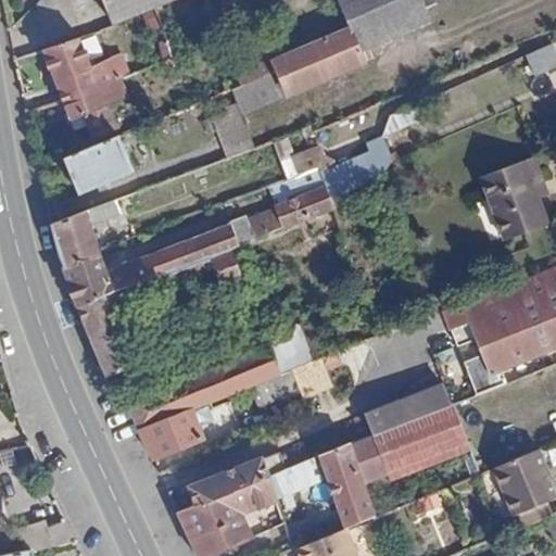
[(103,0),(114,26),(156,10),(155,8),(152,0),(103,0)]
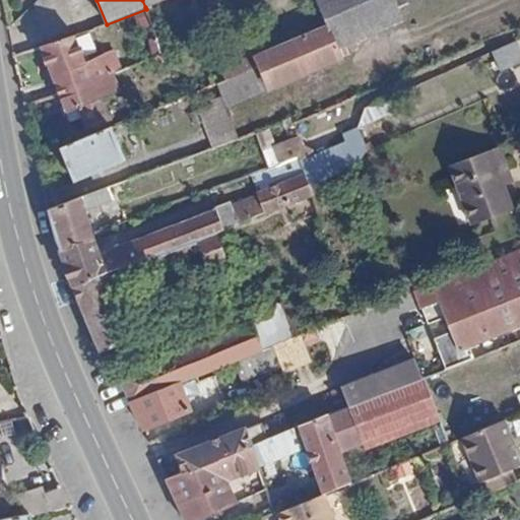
[(394,0),(317,0),(329,24),(340,49),(404,21),(394,0)]
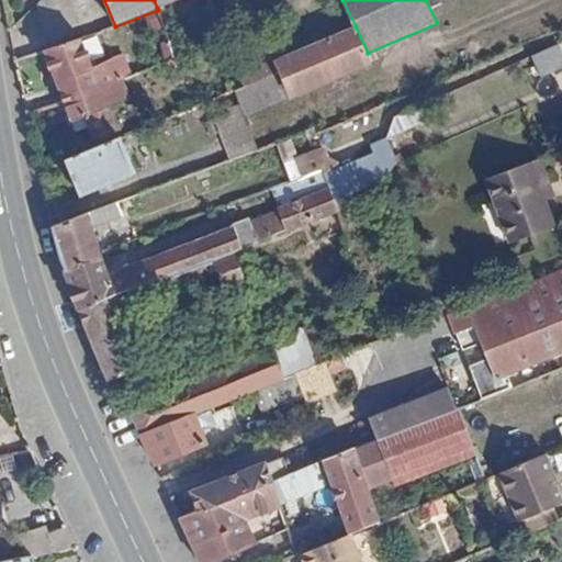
[(150,26),(156,41),(168,36),(163,21),(150,26)]
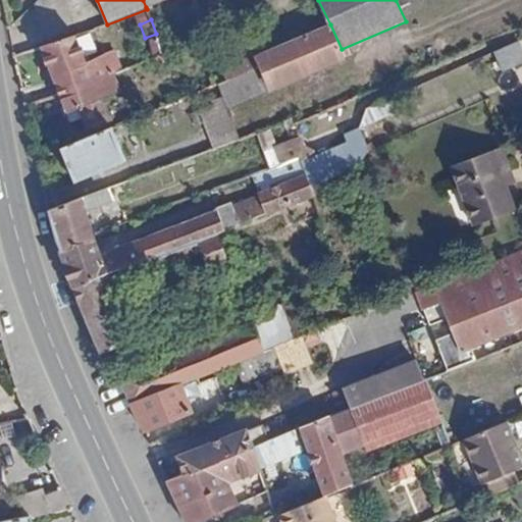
[(259,68),(269,91),(346,58),(342,49),(330,24),(254,56),(259,68)]
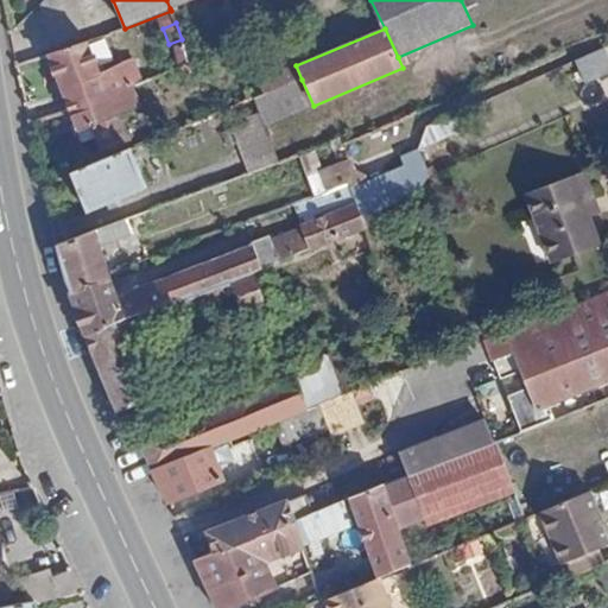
[(169,44),(179,68),(190,63),(182,39),(169,44)]
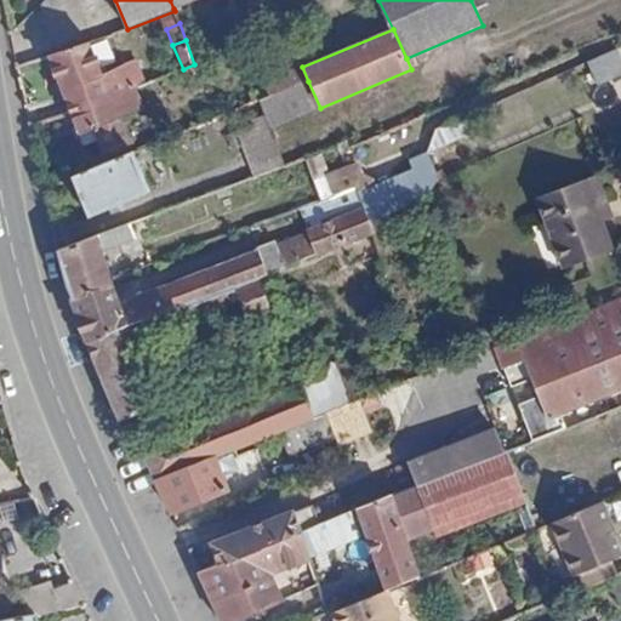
[(47,56),(61,91),(103,73),(91,41),(47,56)]
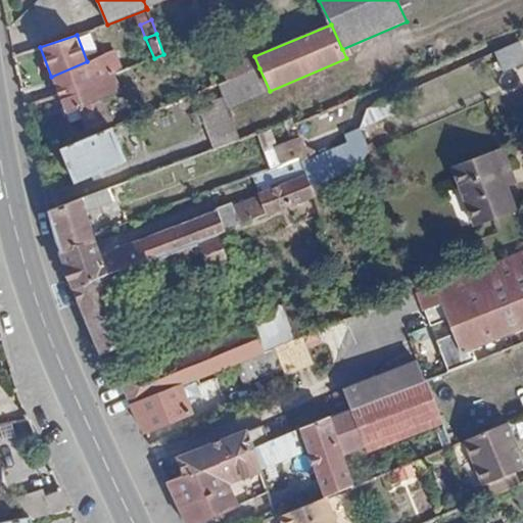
[(522,63),(522,50),(519,42),(494,52),(504,73),(522,63)]
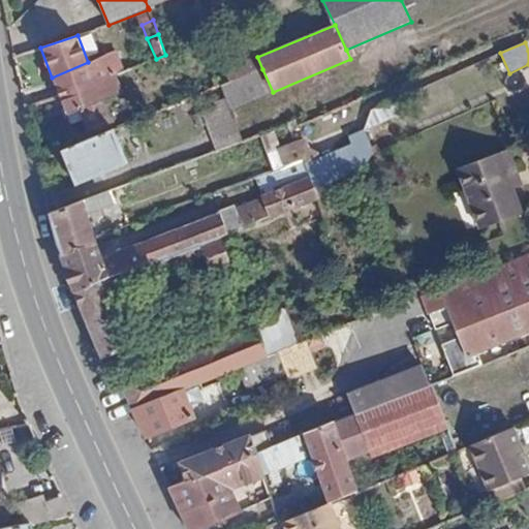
[(52,78),(60,96),(117,73),(113,62),(121,59),(117,51),(88,62),(52,78)]
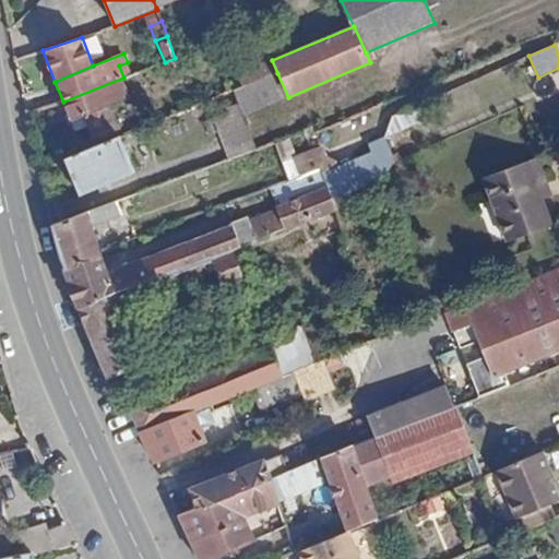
[(175,58),(165,62),(167,68),(177,64),(175,58)]
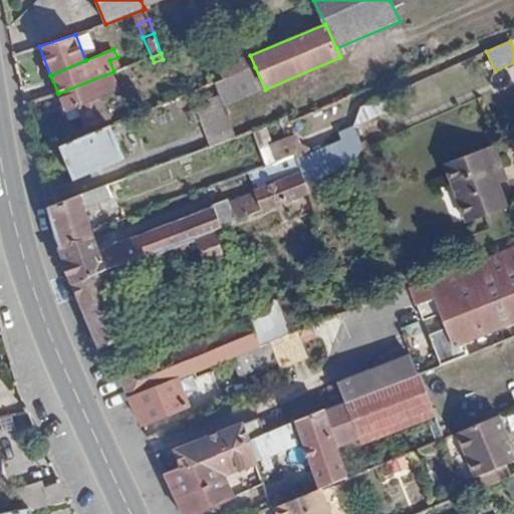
[(219,68),(223,79),(255,67),(250,55),(219,68)]
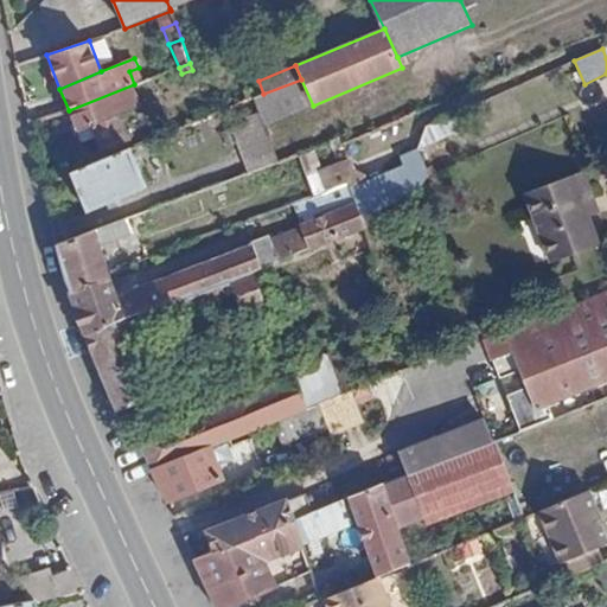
[(254,98),(260,113),(264,126),(313,106),(301,80),(263,94),(254,98)]
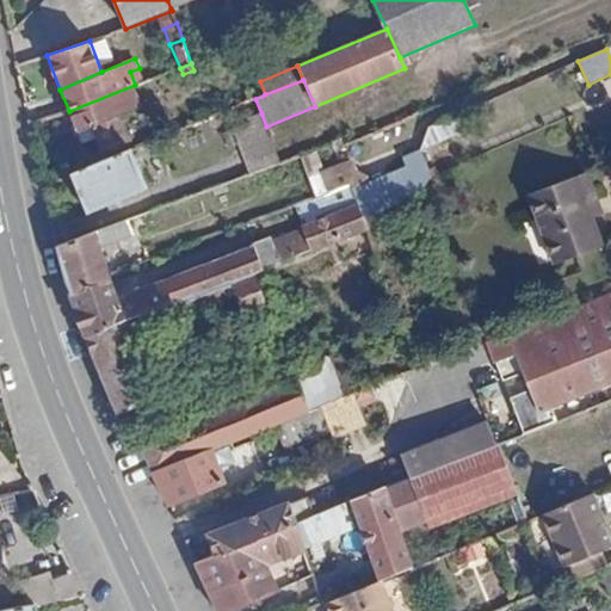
[(135,85),(69,111),(80,142),(93,137),(99,152),(131,137),(123,115),(143,107),(135,85)]
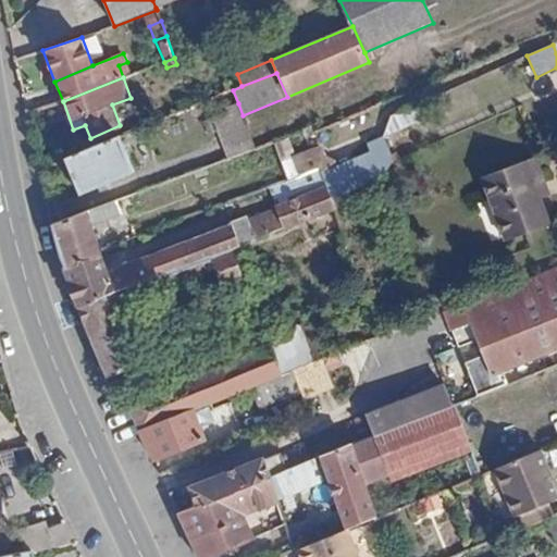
[(213,114),(230,159),(257,150),(243,115),(238,103),(213,114)]
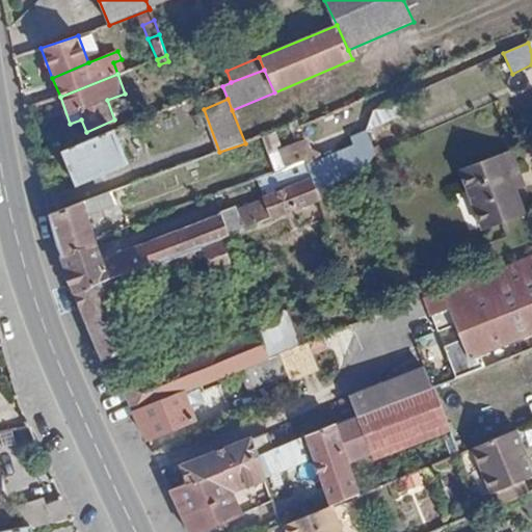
[(366,130),(367,133),(404,116),(397,100),(373,110),(366,130)]
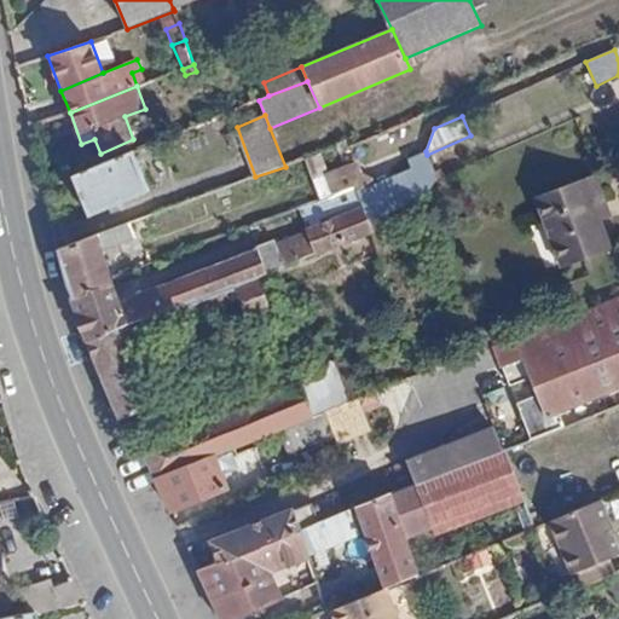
[(339,151),(350,148),(346,139),(335,143),(336,146),(339,151)]
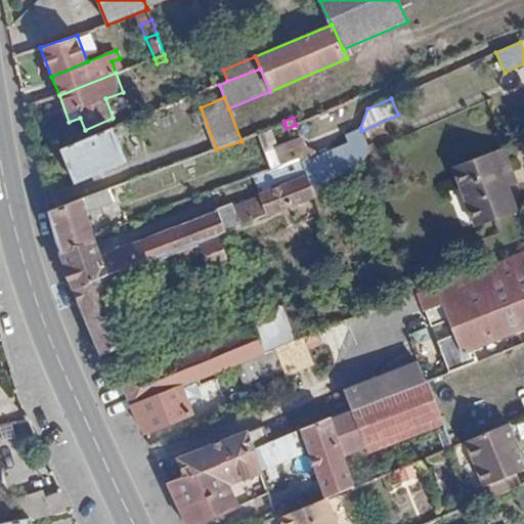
[(113,128),(60,149),(75,183),(126,163),(113,128)]
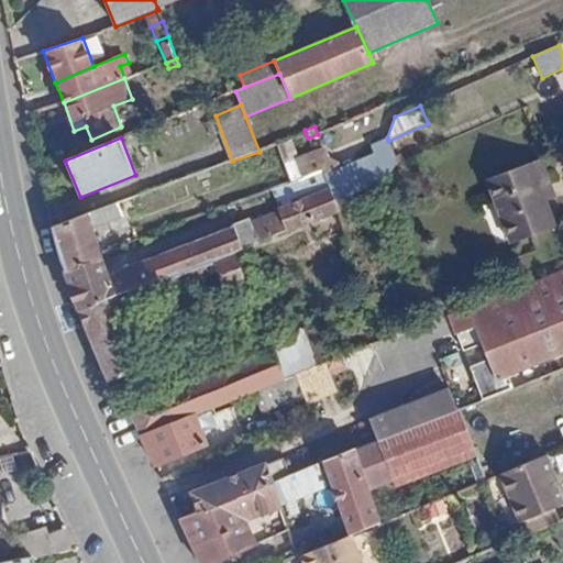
[(337,202),(387,179),(398,164),(388,141),(387,138),(371,144),(375,153),(326,175),(331,188),(337,202)]
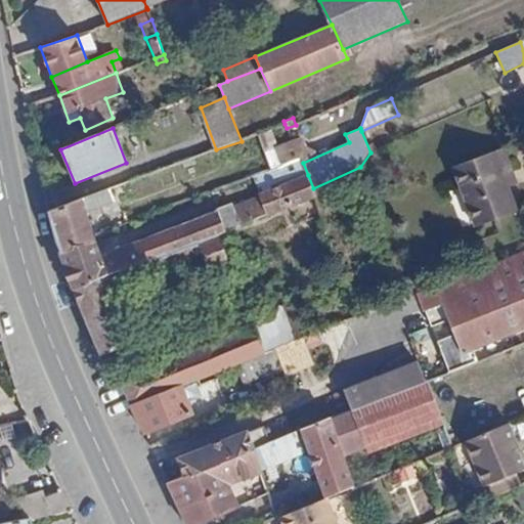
[(271,169),(272,168),(285,164),(271,129),(256,135),(271,169)]
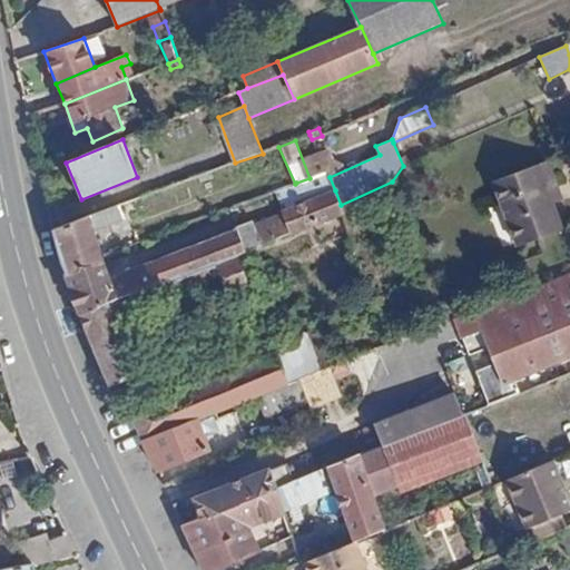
[(564,228),(554,203),(548,186),(558,183),(549,161),(492,184),(517,247),(564,228)]
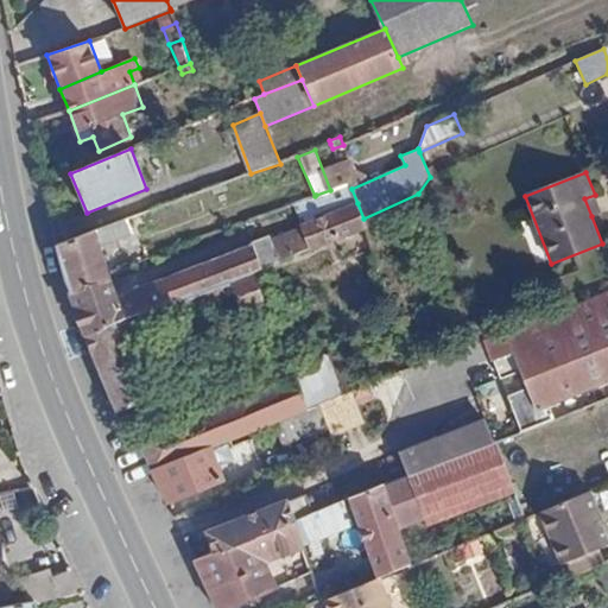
[(324,216),(358,203),(352,189),(349,183),(330,190),(316,195),(324,216)]
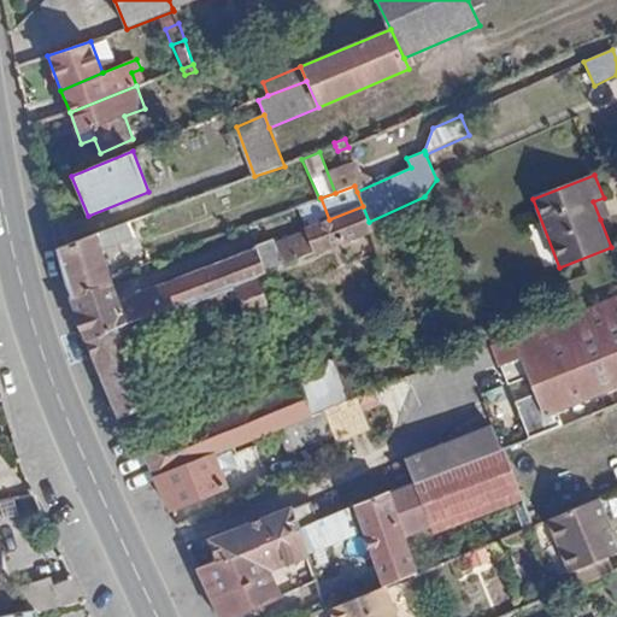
[(593,201),(600,219),(611,217),(604,198),(593,201)]
